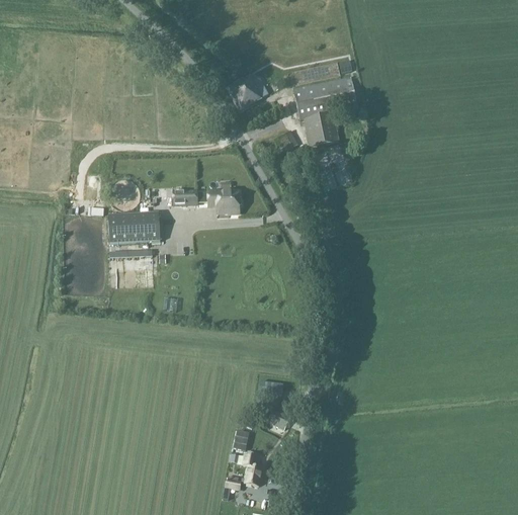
[(348,61),(339,63),(341,73),(350,71),(348,61)]
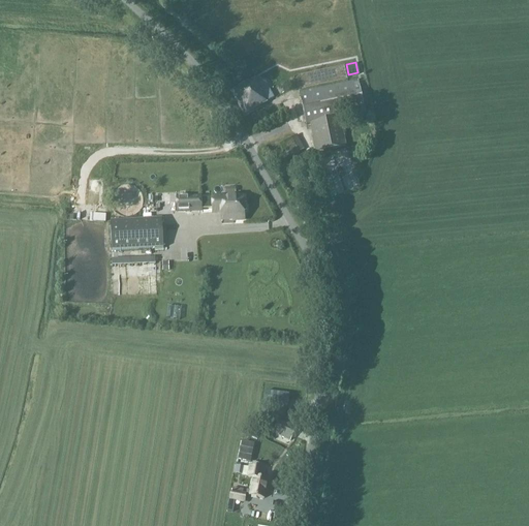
[(254,75),(230,89),(245,115),(261,104),(260,103),(268,99),(268,98),(273,96),(262,78),(257,81),(254,75)]
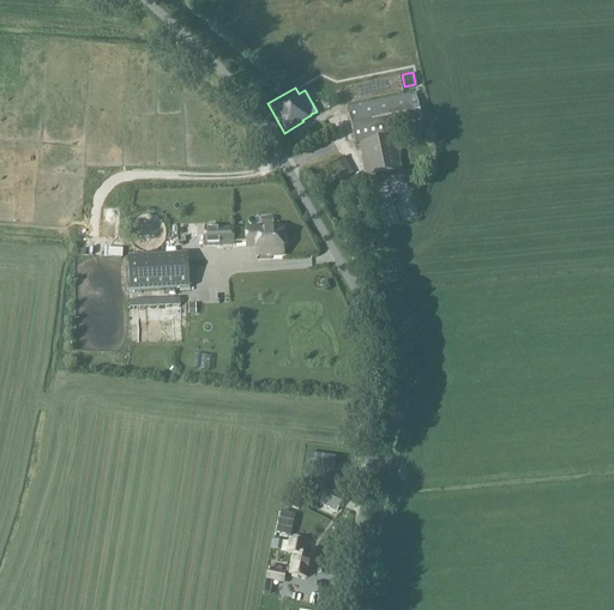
[(410,92),(347,104),(355,142),(360,140),(361,146),(367,174),(402,167),(395,133),(423,127),(416,91),(410,92)]
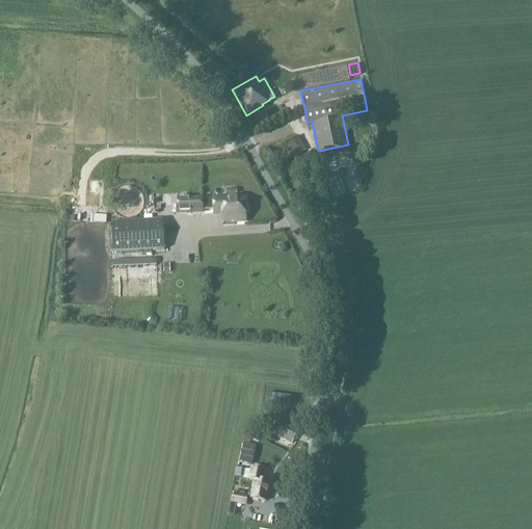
[(298,134),(282,143),(289,157),(306,148),(298,134)]
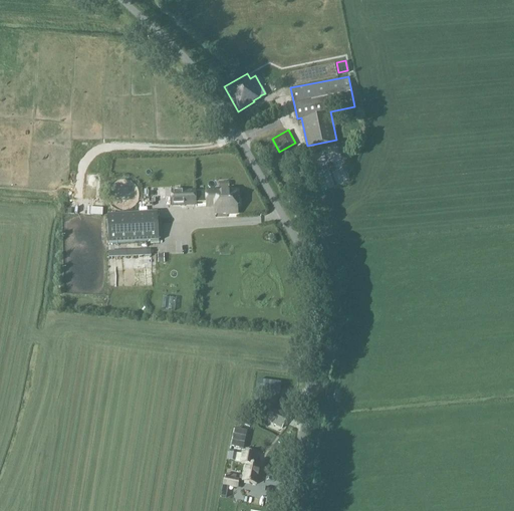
[(205,187),(197,188),(197,203),(205,203),(206,207),(214,207),(214,215),(239,214),(238,204),(241,201),(240,196),(238,194),(238,187),(205,188),(205,187)]
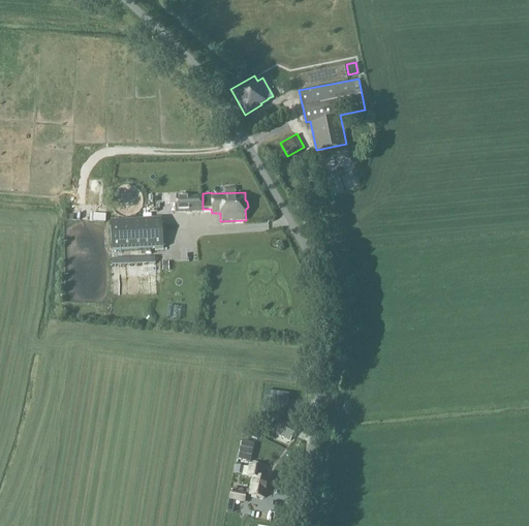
[(203,193),(177,194),(177,210),(203,209),(203,193)]
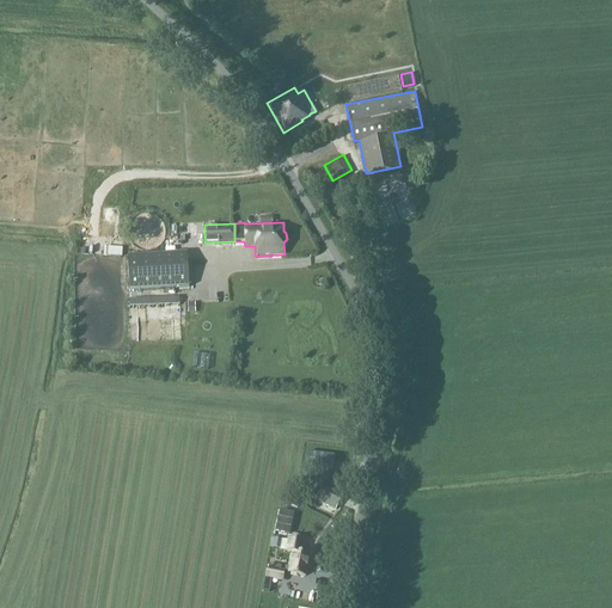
[(129,288),(188,286),(187,251),(127,253),(129,288)]
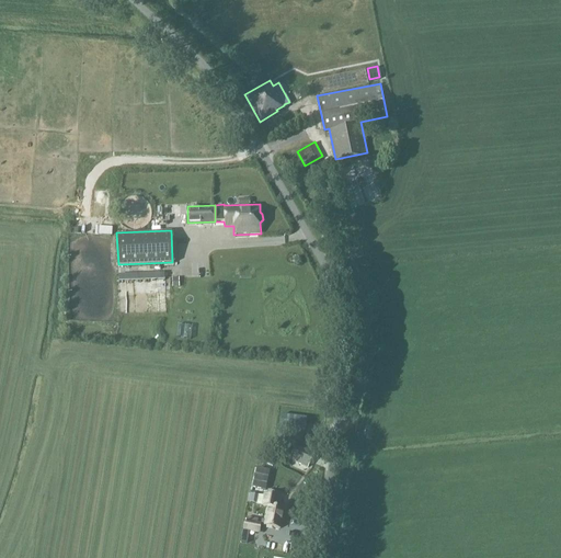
[(279,424),(305,428),(306,416),(282,412),(279,424)]
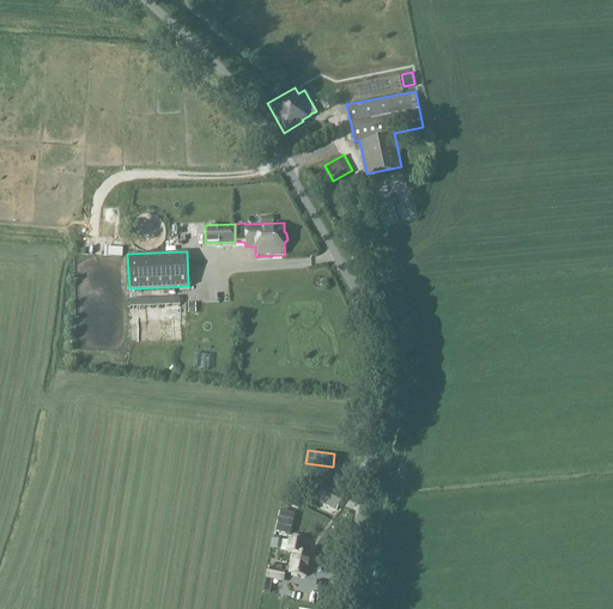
[(323,486),(317,499),(337,507),(343,494),(323,486)]
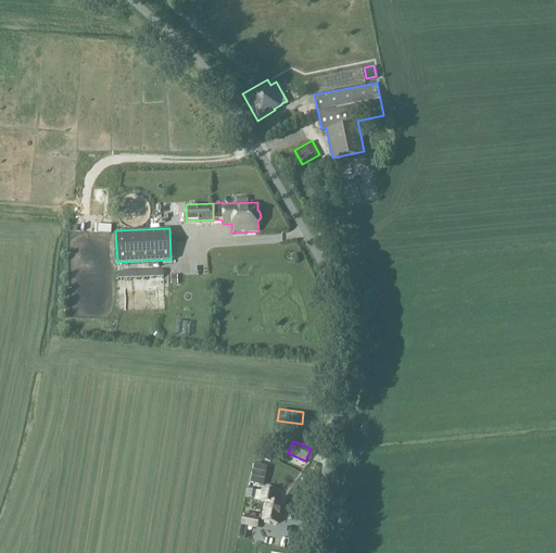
[(252,480),(252,484),(263,486),(264,482),(267,464),(256,462),(252,480)]
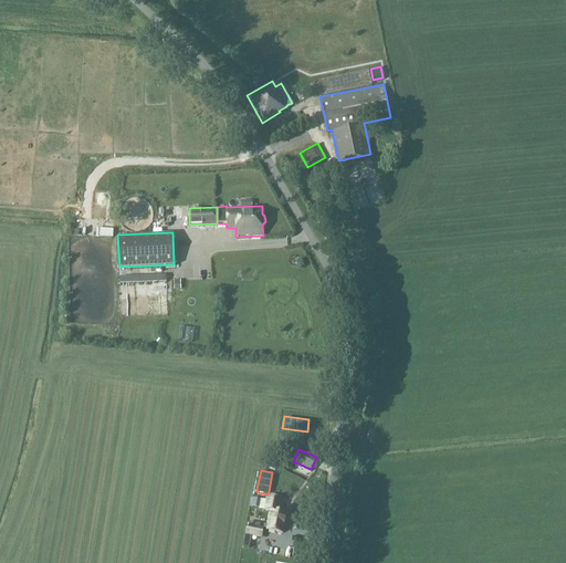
[(260,497),(259,507),(270,509),(266,529),(285,532),(287,520),(286,520),(289,511),(281,509),(283,499),(276,498),(278,493),(271,492),(270,497),(265,496),(265,498),(260,497)]
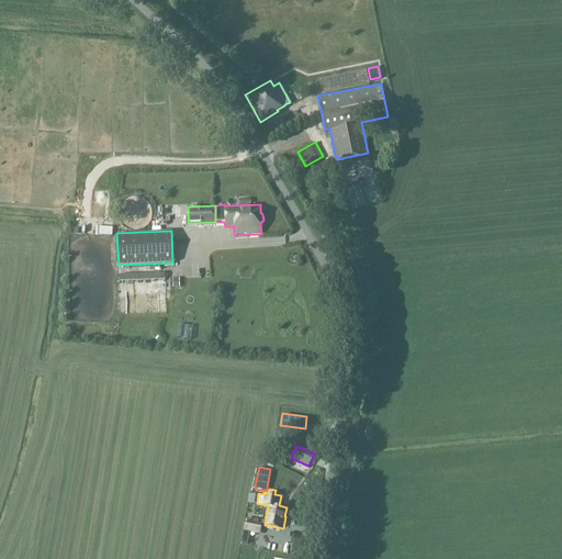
[(247,521),(246,527),(259,530),(260,523),(247,521)]
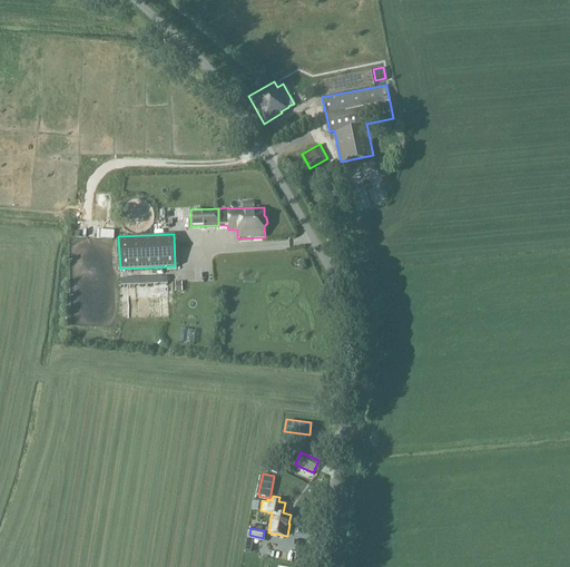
[(245,536),(243,548),(246,548),(251,549),(253,537),(245,536)]
